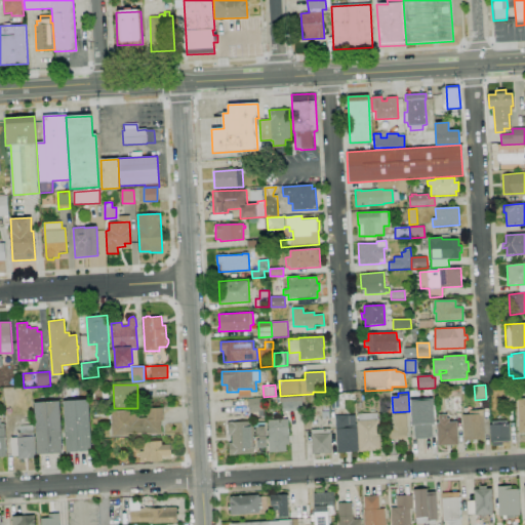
[(339,408),(330,408),(330,395),(338,394),(339,408)]
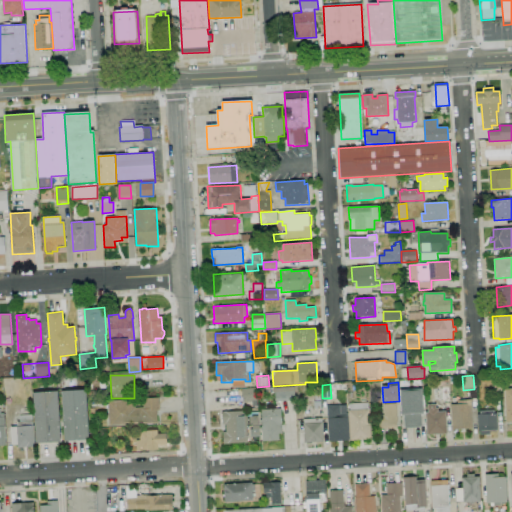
[(494,398),(493,385),(501,385),(502,398),(494,398)]
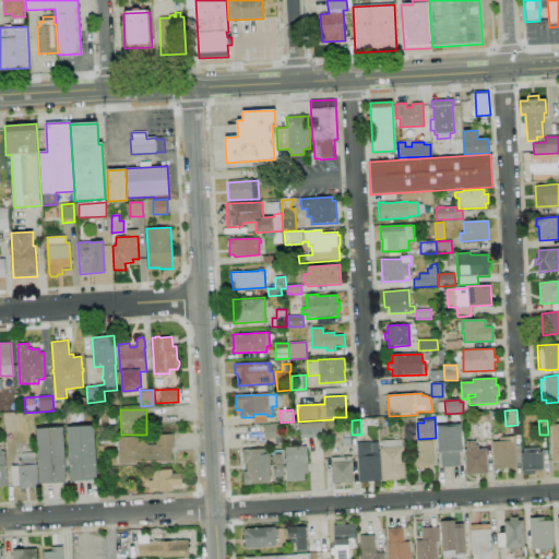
[(300,438),(299,424),(321,423),(321,438),(300,438)]
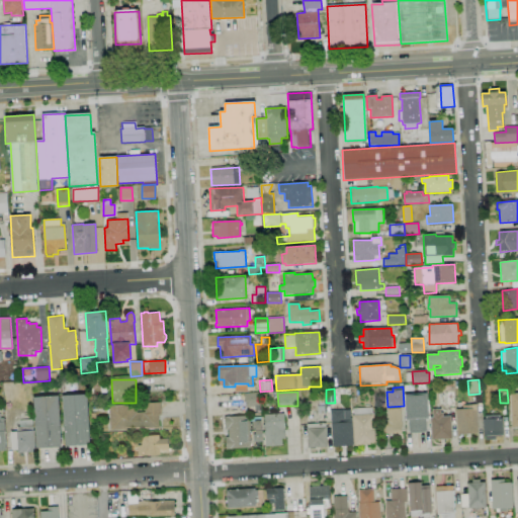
[(246,407),(245,394),(259,393),(259,407),(246,407)]
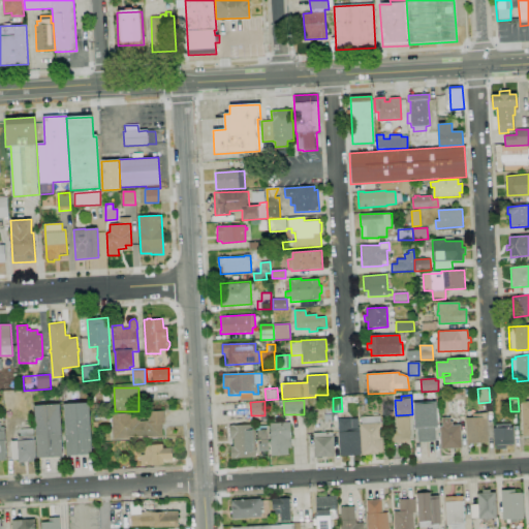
[(521,435),(528,435),(528,401),(520,401),(521,435)]
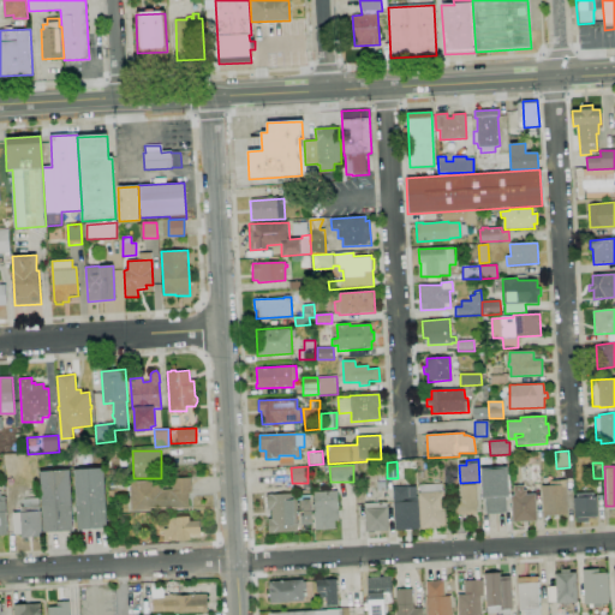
[(487,514),(485,497),(483,497),(481,469),(507,467),(508,495),(509,495),(509,497),(506,499),(507,513),(487,514)]
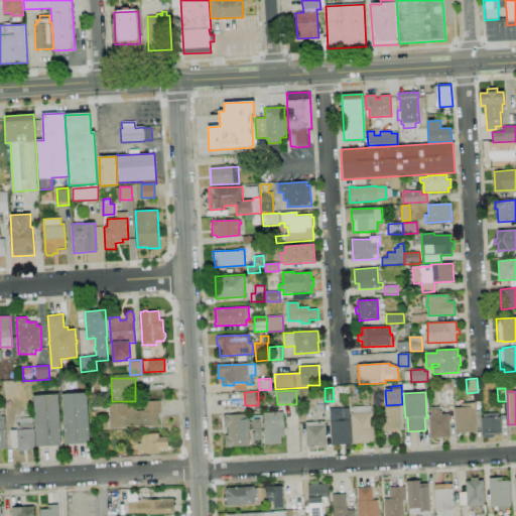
[(65,444),(62,394),(88,393),(90,443),(65,444)]
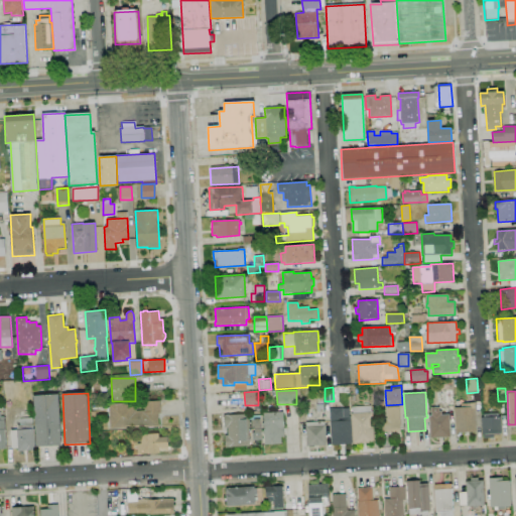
[(36,446),(33,395),(58,394),(61,444),(36,446)]
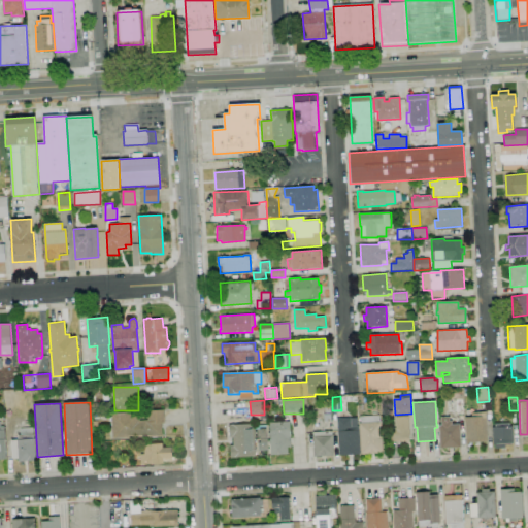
[(112,439),(111,414),(139,413),(139,420),(147,420),(147,410),(164,410),(165,423),(162,423),(162,437),(112,439)]
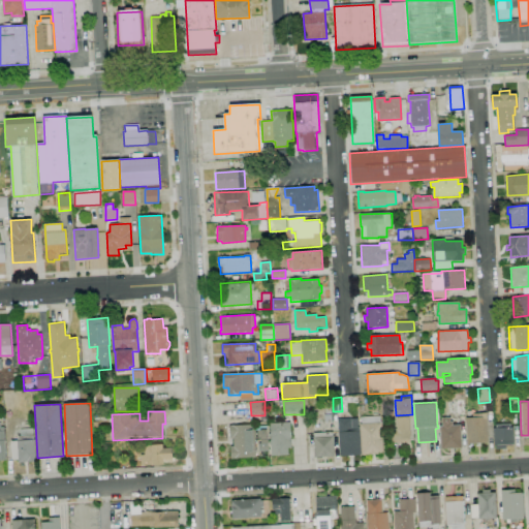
[(468,444),(466,418),(472,418),(472,414),(487,413),(489,442),(468,444)]
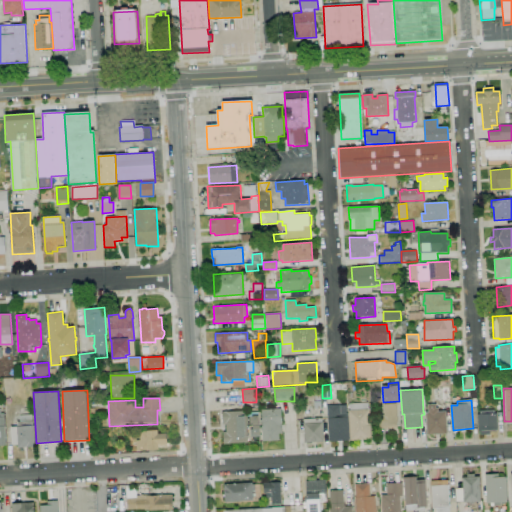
[(349,404),(368,403),(368,409),(370,409),(372,439),(350,441),(348,413),(348,411),(349,411),(349,404)]
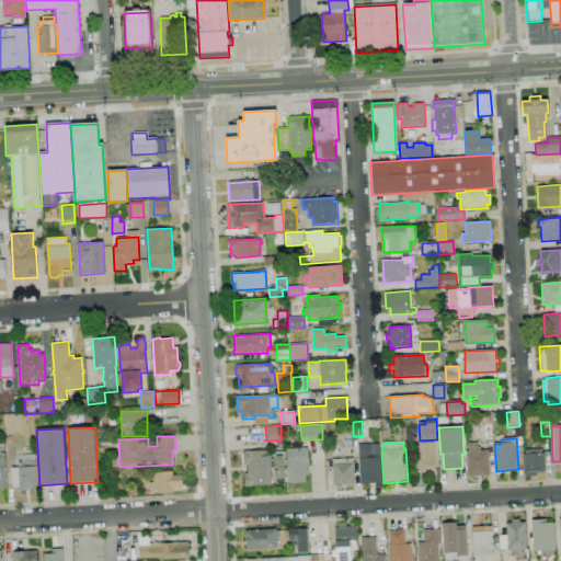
[(412,470),(412,455),(421,455),(420,443),(434,442),(435,465),(435,469),(412,470)]
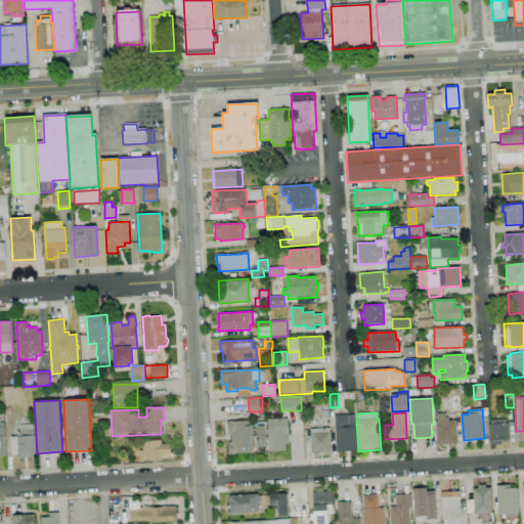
[(358,451),(336,452),(334,416),(354,415),(355,423),(356,423),(358,451)]
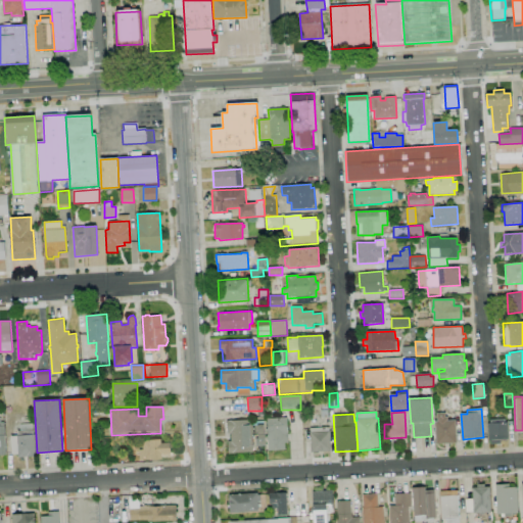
[(269,452),(268,440),(266,440),(266,437),(268,437),(267,419),(286,418),(288,442),(284,443),(285,450),(269,452)]
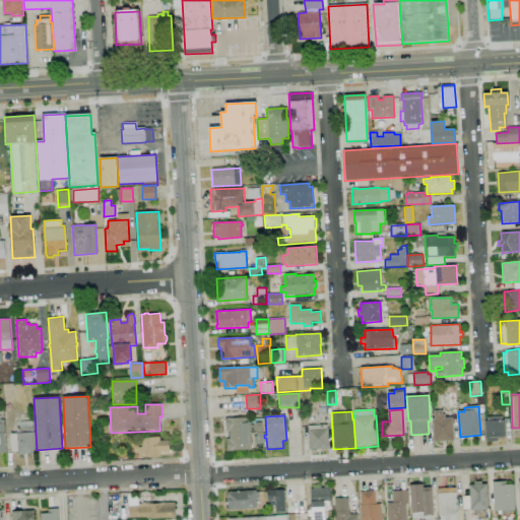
[(262,443),(261,420),(248,421),(248,416),(224,417),(225,450),(251,449),(250,444),(262,443)]
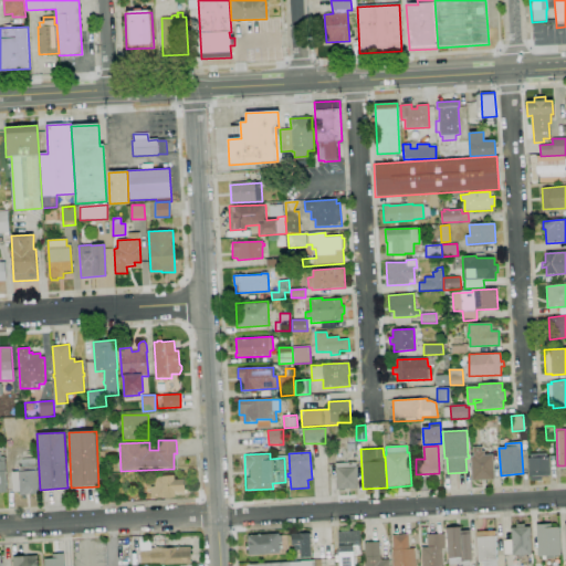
[(531,481),(531,477),(528,477),(527,458),(530,458),(530,454),(546,453),(546,458),(549,457),(551,475),(542,477),(542,480),(531,481)]
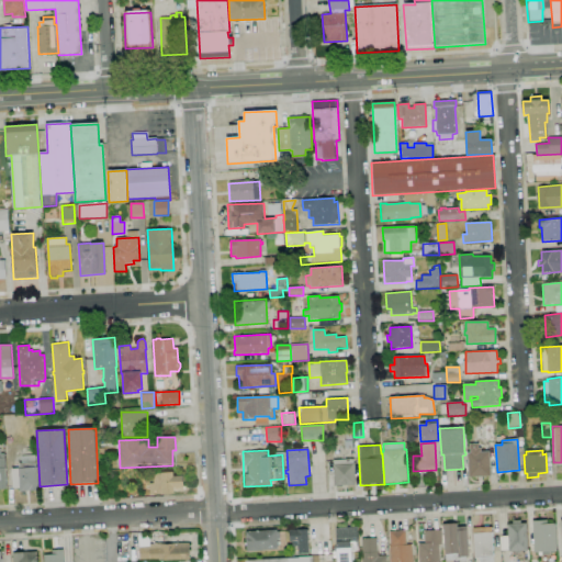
[(469,478),(468,452),(490,451),(491,476),(469,478)]
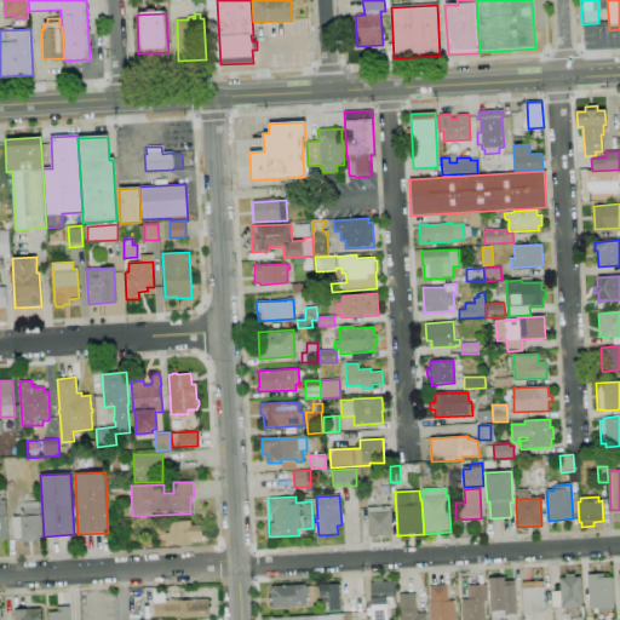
[(22,543),(22,538),(15,539),(13,517),(22,517),(22,511),(24,511),(23,504),(39,503),(39,515),(41,515),(42,541),(22,543)]
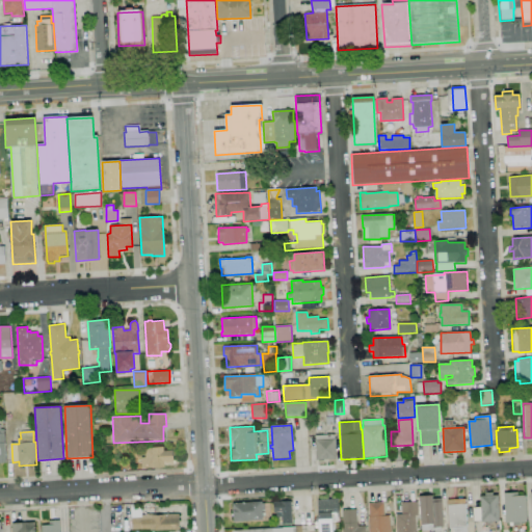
[(316,460),(315,440),(316,440),(316,435),(335,434),(336,460),(316,460)]
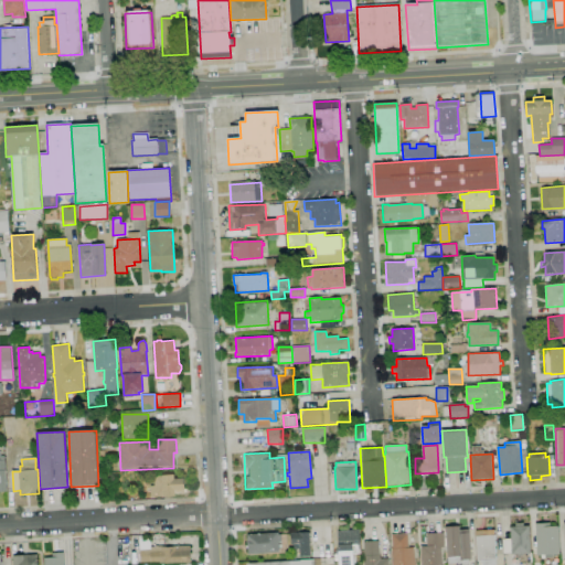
[(151,497),(151,486),(155,486),(153,476),(173,475),(174,479),(183,479),(184,493),(174,493),(174,494),(164,494),(164,496),(151,497)]
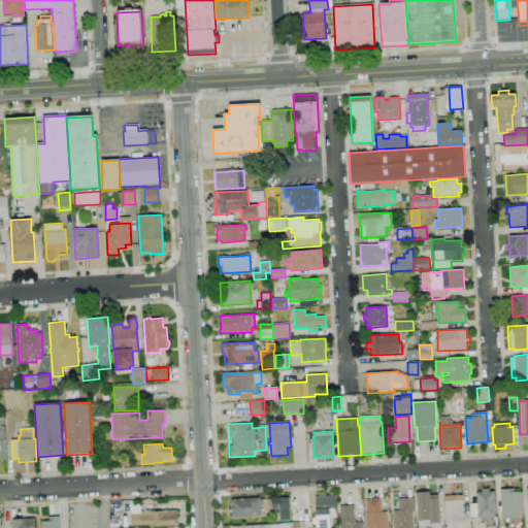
[(477,519),(476,493),(482,493),(482,489),(489,489),(490,492),(494,492),(495,517),(477,519)]
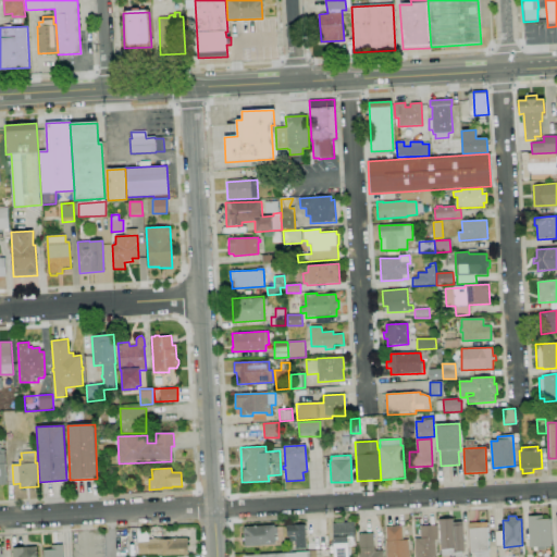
[(529,547),(528,516),(543,516),(543,519),(551,518),(552,547),(529,547)]
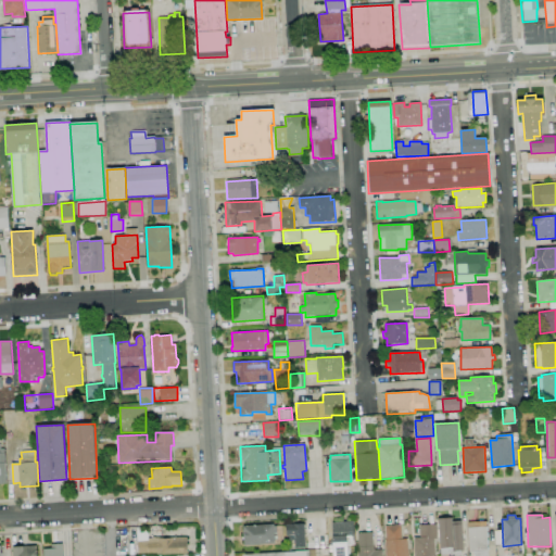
[(447,555),(441,555),(438,519),(452,518),(452,522),(460,521),(464,551),(460,551),(460,555),(447,555)]
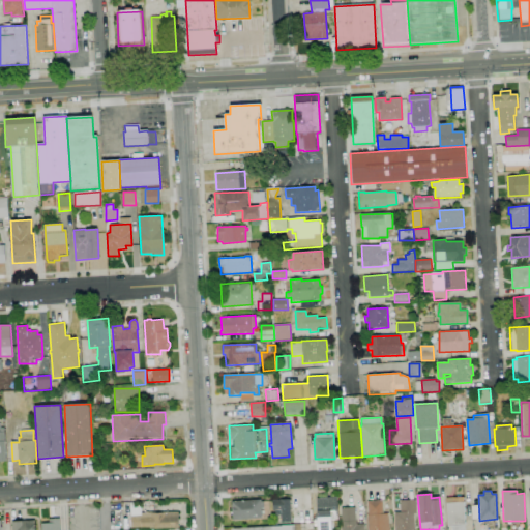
[(326,522),(326,517),(317,517),(316,499),(337,497),(339,521),(326,522)]
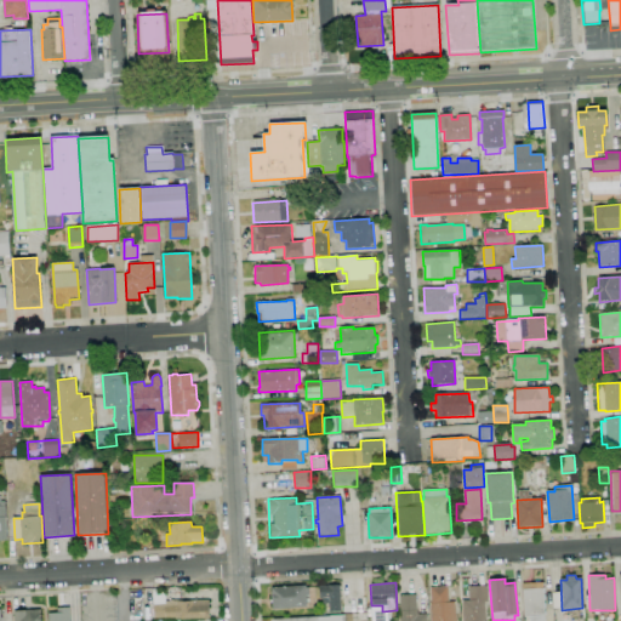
[(529,620),(529,616),(524,616),(523,584),(543,582),(543,620),(529,620)]
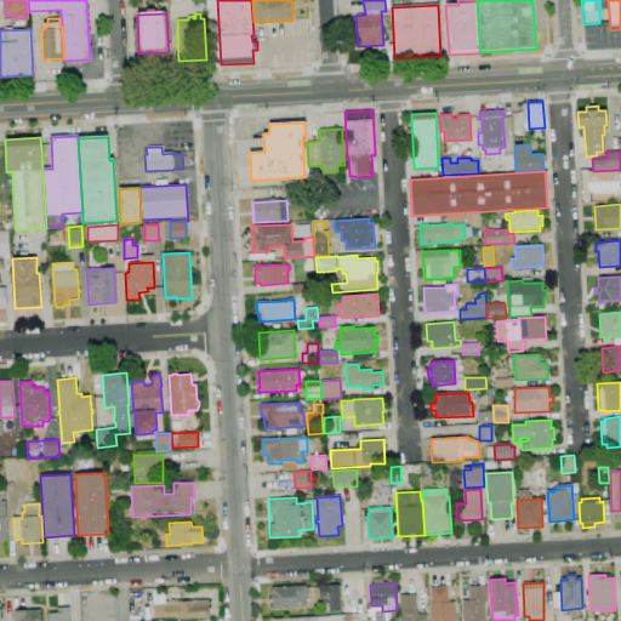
[(273,609),(272,588),(306,585),(306,588),(309,587),(309,596),(306,596),(307,607),(273,609)]
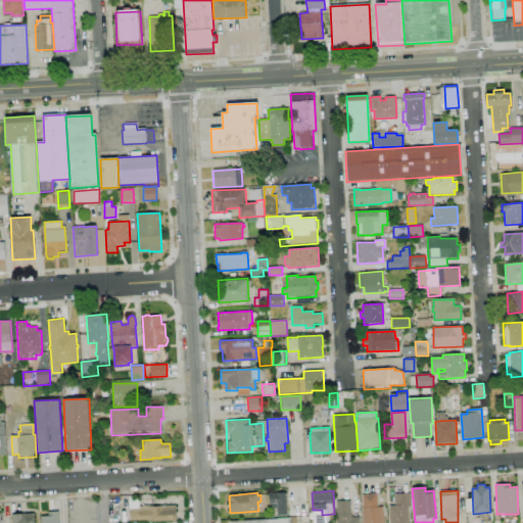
[(287,516),(273,516),(272,511),(277,511),(277,509),(273,509),(272,505),(269,505),(269,493),(286,492),(287,516)]
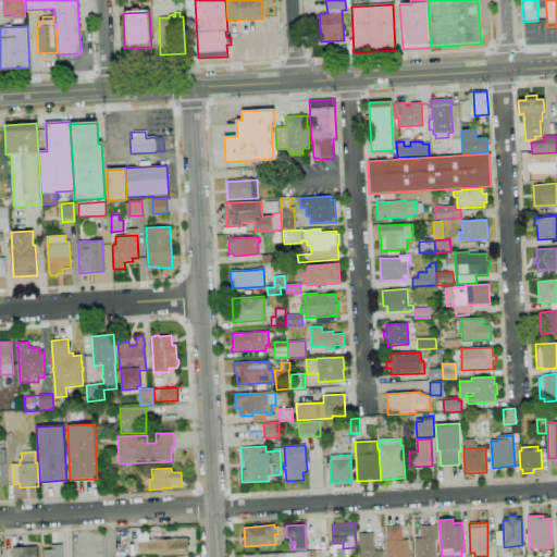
[(386,556),(386,542),(386,528),(401,525),(403,541),(408,540),(408,556),(386,556)]
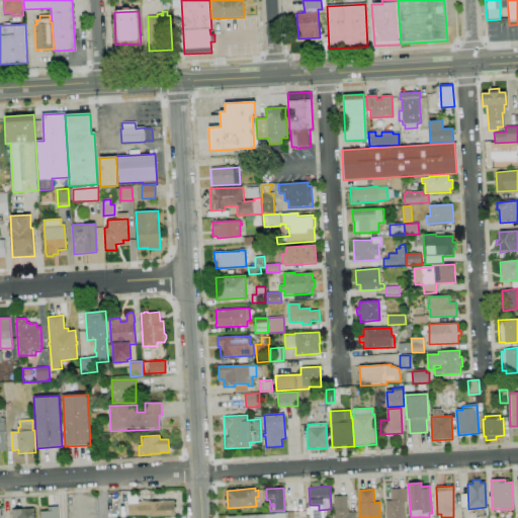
[(385,517),(385,501),(392,501),(392,489),(407,489),(408,502),(405,502),(405,517),(385,517)]
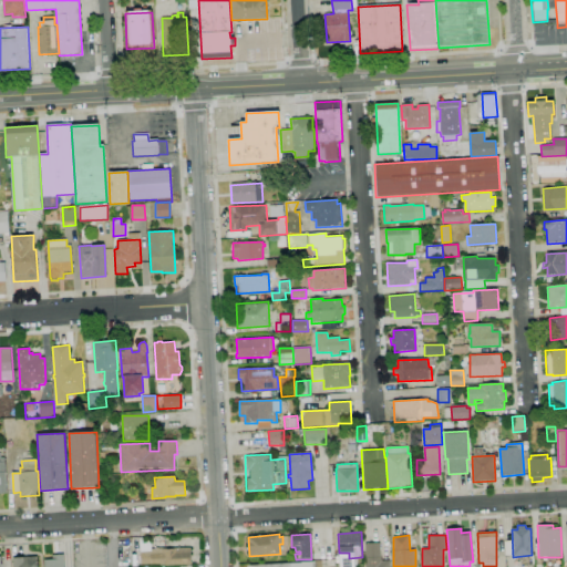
[(364,566),(364,559),(366,559),(364,544),(380,543),(381,557),(382,557),(382,562),(390,560),(390,566),(364,566)]
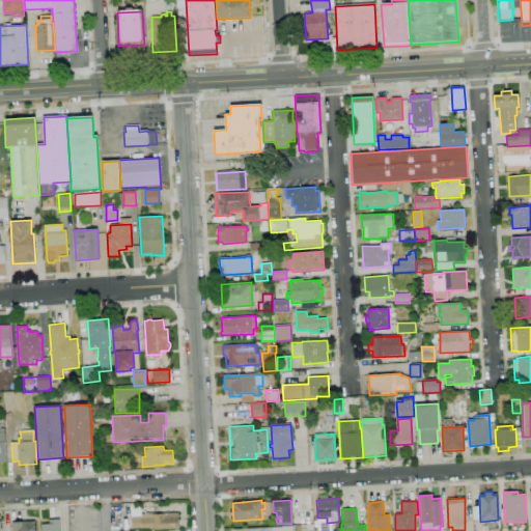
[(150,529),(150,528),(132,529),(131,516),(141,516),(141,513),(145,513),(149,512),(149,514),(178,513),(179,528),(150,529)]
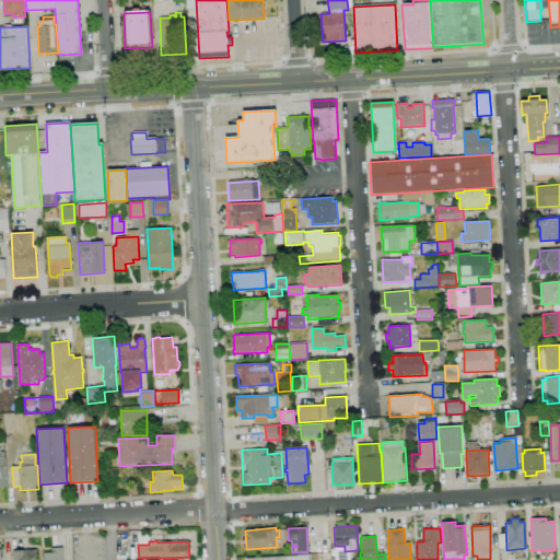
[(43,559),(43,552),(51,552),(51,548),(63,548),(63,559),(43,559)]
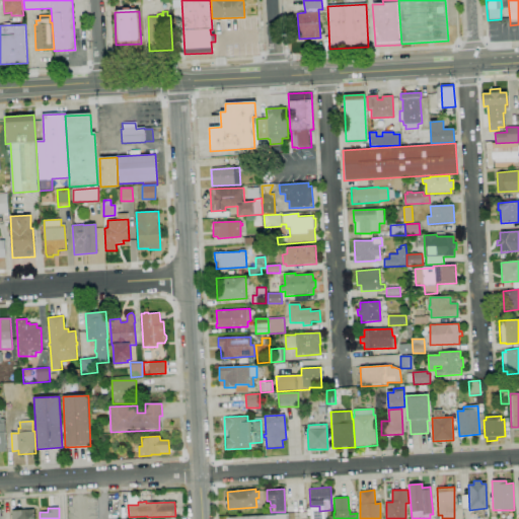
[(11,518),(11,511),(21,510),(21,512),(34,512),(34,518),(11,518)]
